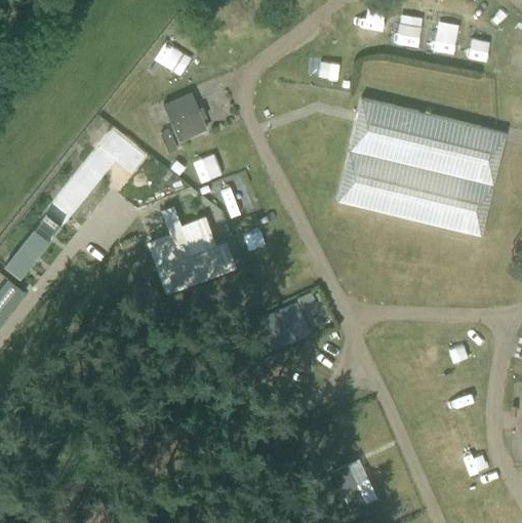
[(171,71),(187,59),(173,44),(159,55),(171,71)]
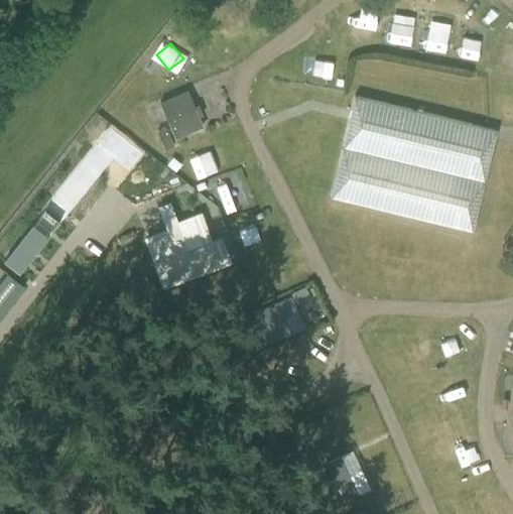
[(174,142),(206,131),(190,92),(160,103),(174,142)]
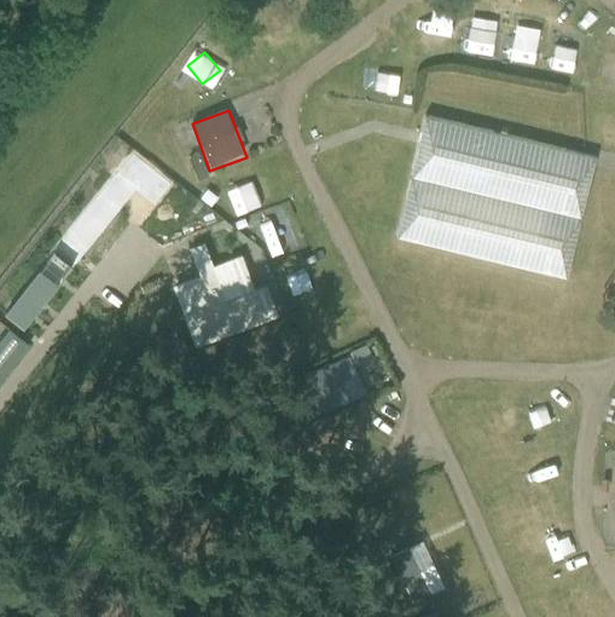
[(589,144),(614,145),(614,115),(590,114),(589,144)]
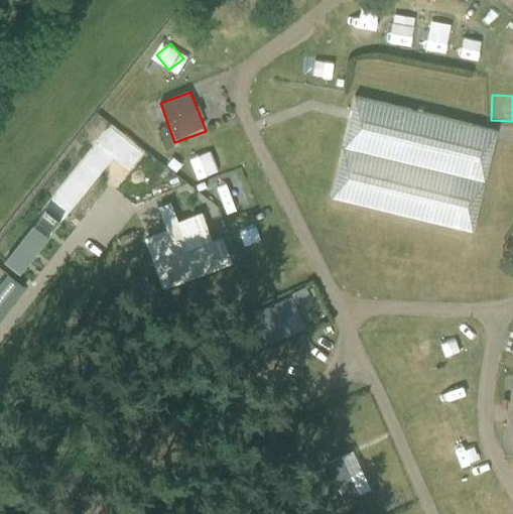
[(473,234),(498,131),(359,97),(357,98),(333,200),(473,234)]
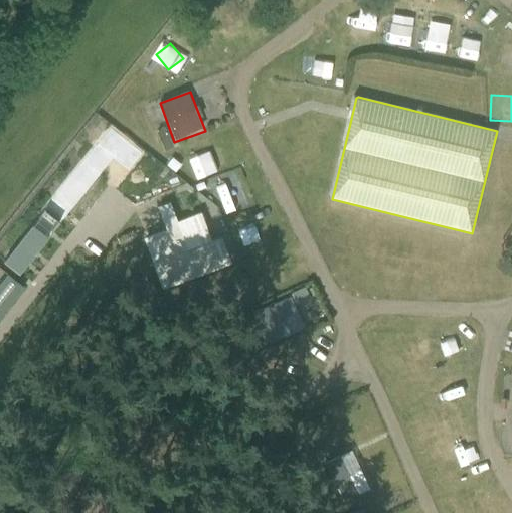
[(167,130),(158,134),(166,152),(175,149),(167,130)]
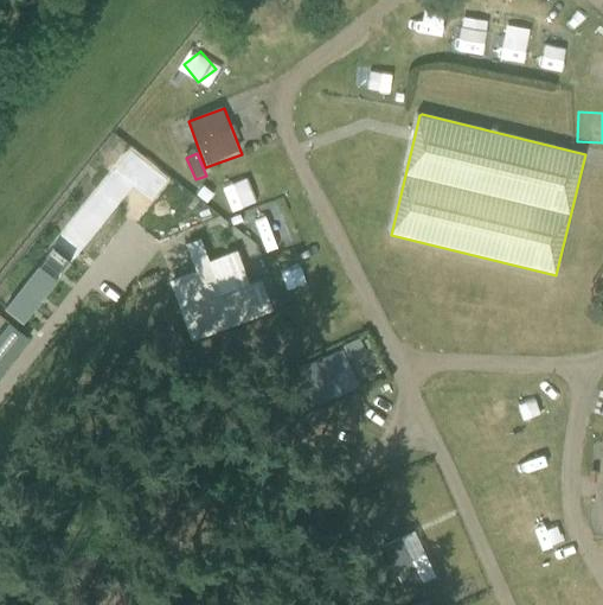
[(122,163),(96,191),(121,214),(153,178),(140,165),(134,172),(122,163)]
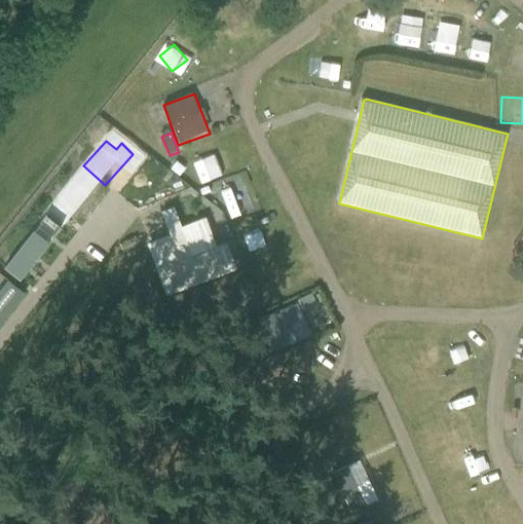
[(218,174),(228,159),(217,152),(208,166),(218,174)]
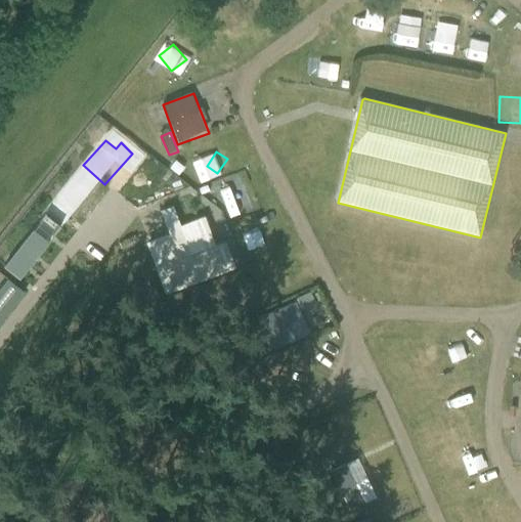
[(243,191),(221,200),(228,217),(249,210),(243,191)]
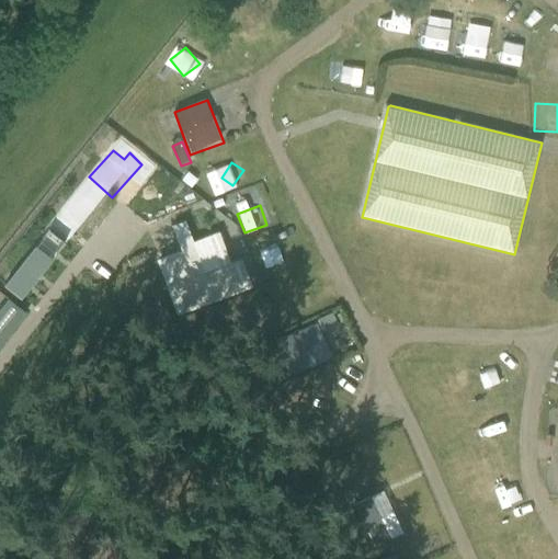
[(252,287),(242,262),(231,266),(219,236),(195,246),(188,224),(175,228),(185,253),(161,262),(181,314),(252,287)]
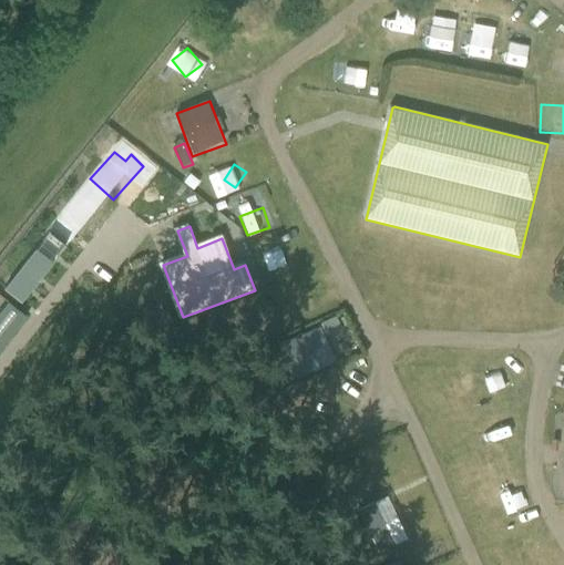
[(38,248),(7,288),(23,301),(55,262),(38,248)]
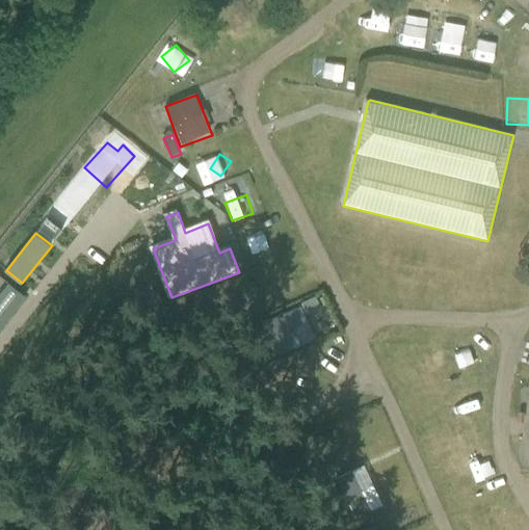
[(0,330),(27,298),(10,285),(0,297),(0,330)]
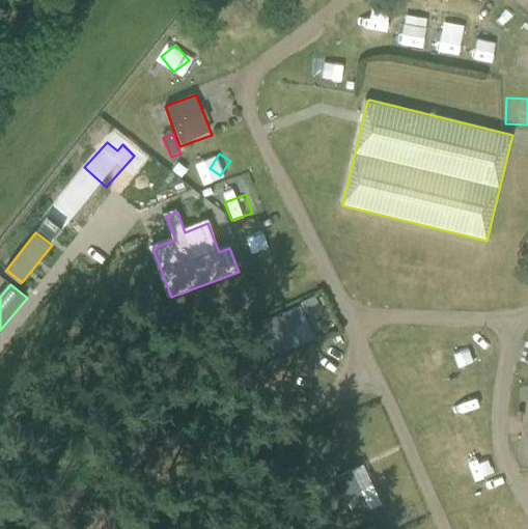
[(262,323),(275,357),(317,341),(304,307),(262,323)]
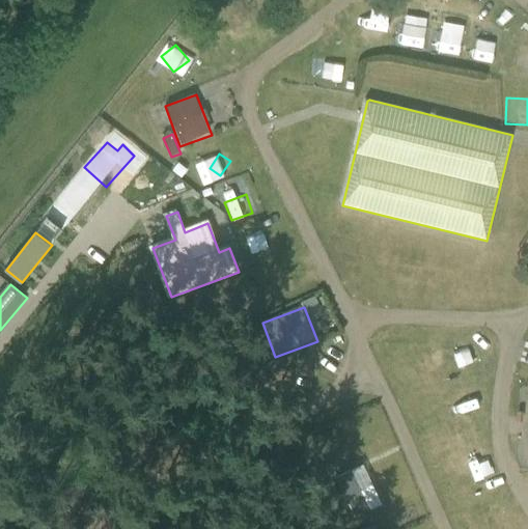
[(320,451),(337,450),(336,437),(318,438),(320,451)]
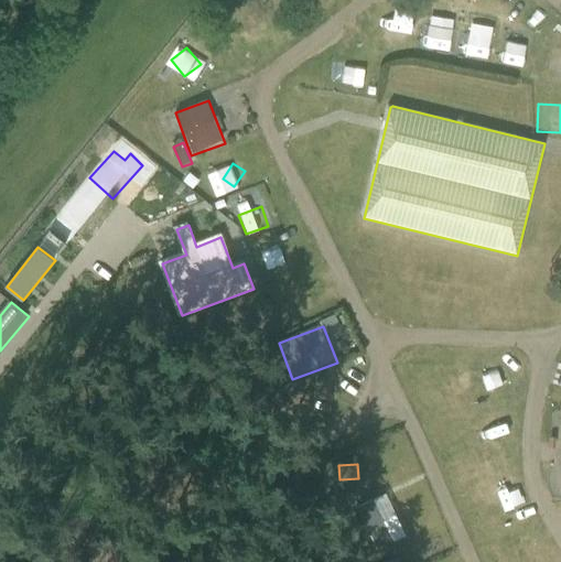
[(387,494),(357,507),(378,551),(408,538),(387,494)]
